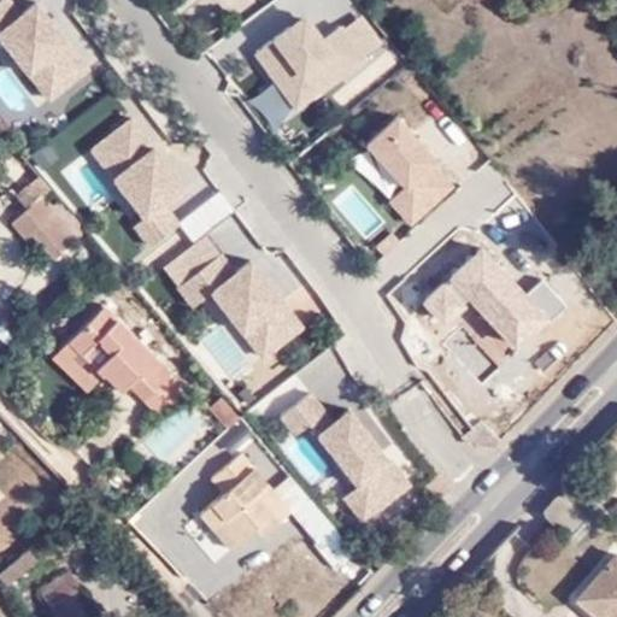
[(37,0),(22,13),(11,0),(0,0),(0,41),(51,109),(97,72),(37,0)]
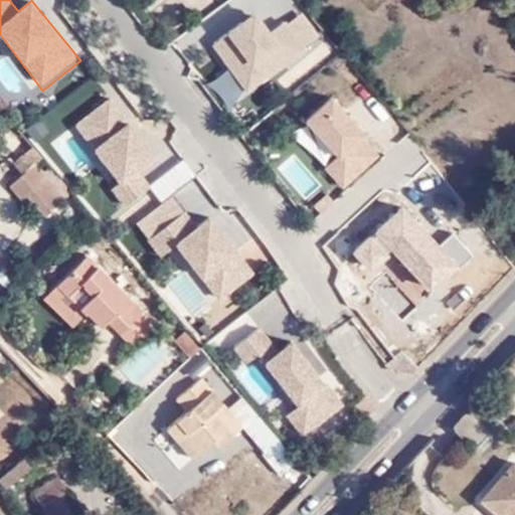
[(246,89),(310,44),(287,12),(273,22),(261,4),(211,39),(246,89)]
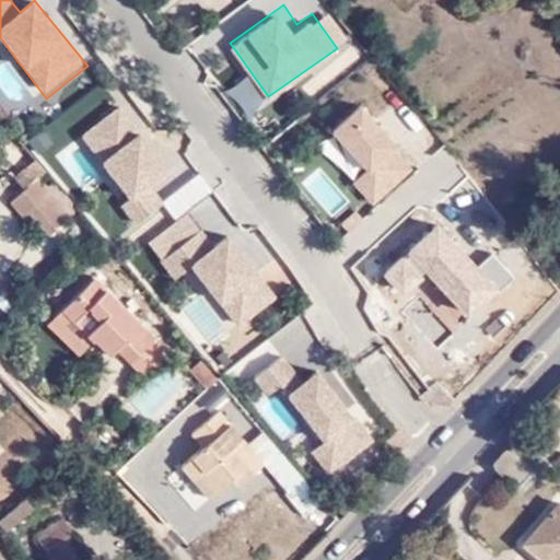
[(375,201),(420,160),(361,96),(331,124),(368,163),(352,177),(375,201)]
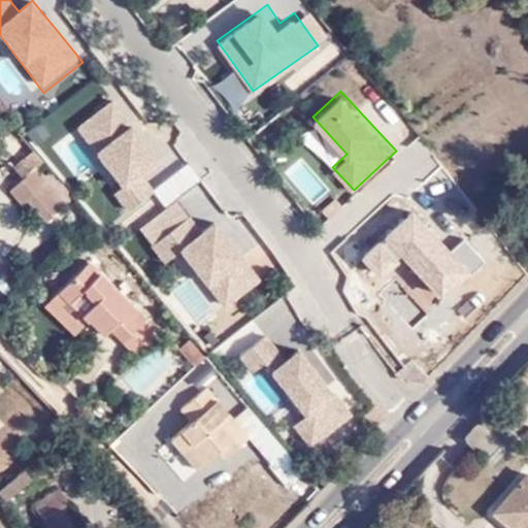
[(164,164),(113,98),(72,131),(119,190),(112,195),(129,216),(158,193),(146,178),(164,164)]
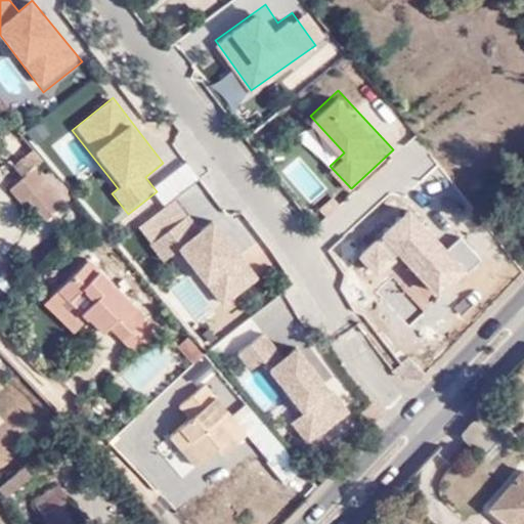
[(72,237),(90,221),(18,133),(3,145),(19,166),(10,174),(20,185),(6,198),(20,212),(26,208),(44,229),(56,219),(72,237)]
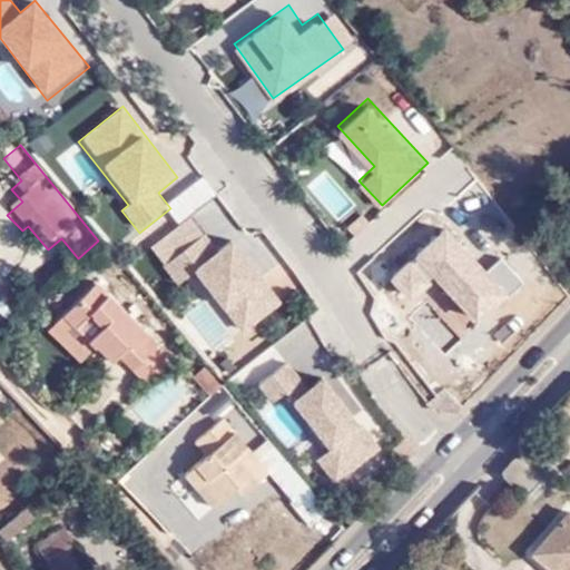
[(182,216),(218,192),(202,165),(165,189),(182,216)]
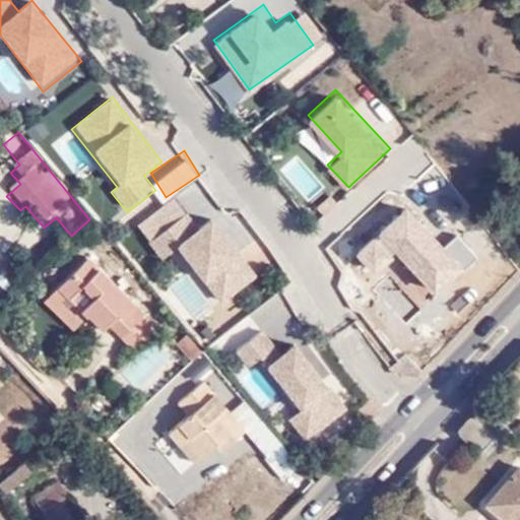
[(306,192),(316,183),(297,160),(286,170),(306,192)]
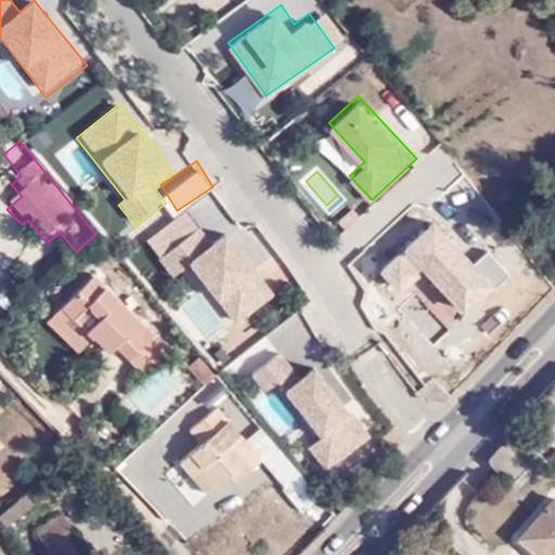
[(213,244),(185,209),(143,244),(172,280),(189,268),(235,327),(274,296),(227,232),(213,244)]
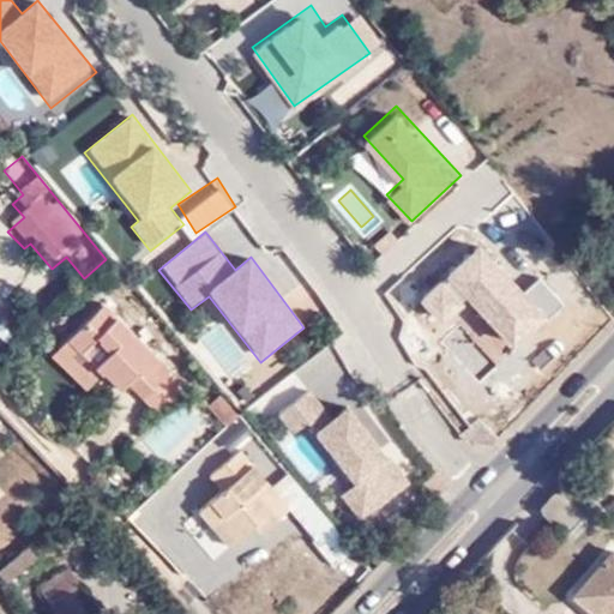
[(96,329),(112,315),(101,305),(86,319),(96,329)]
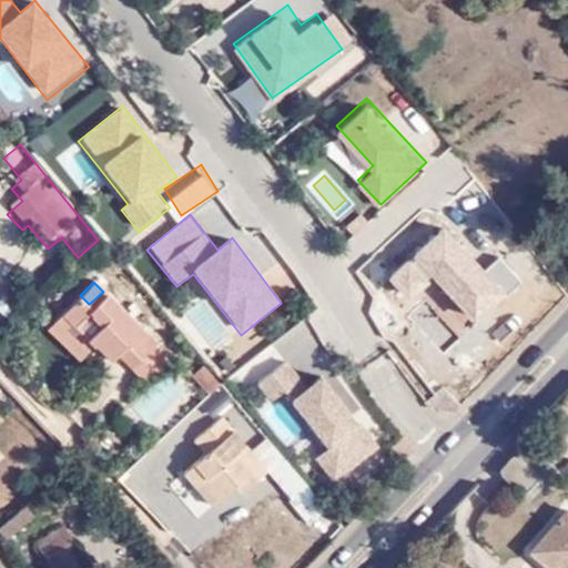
[(155,344),(103,292),(89,304),(80,295),(60,315),(92,346),(95,342),(115,361),(120,355),(134,367),(155,344)]
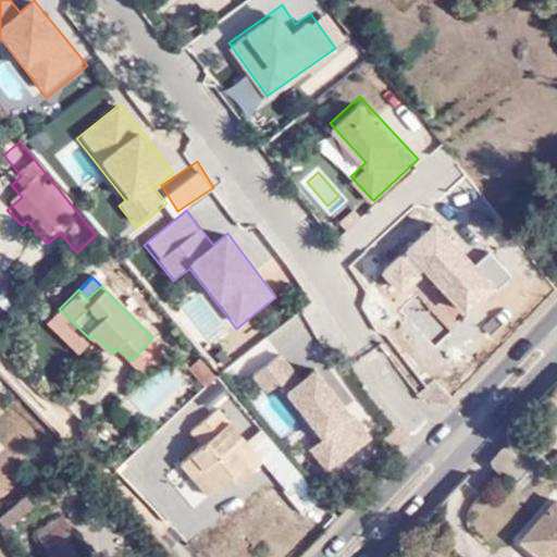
[(81,349),(90,339),(59,309),(50,319),(81,349)]
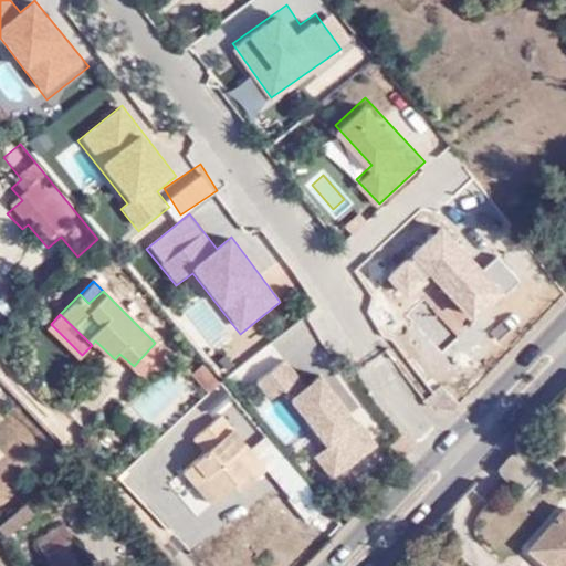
[(306,384),(286,358),(253,383),(275,410),(289,401),(322,448),(308,458),(328,484),(376,447),(323,373),(306,384)]
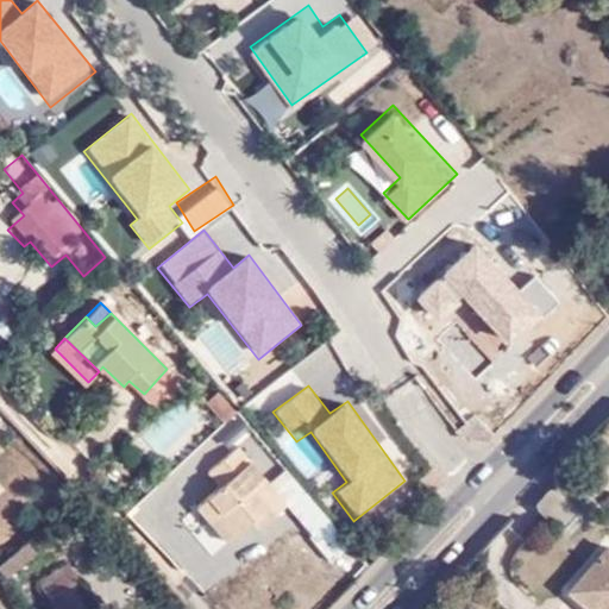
[(227,421),(238,410),(218,394),(208,402),(227,421)]
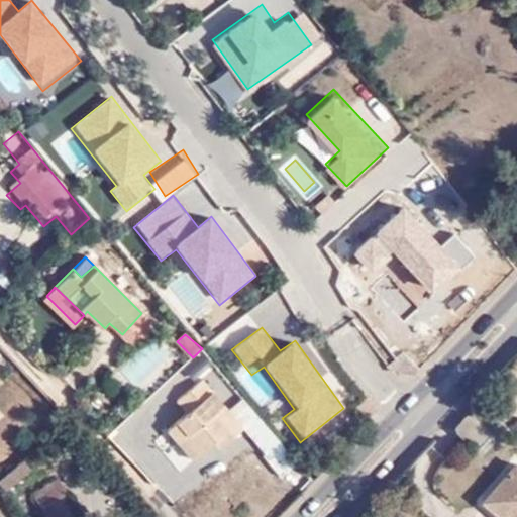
[(161,335),(121,371),(141,394),(181,358),(161,335)]
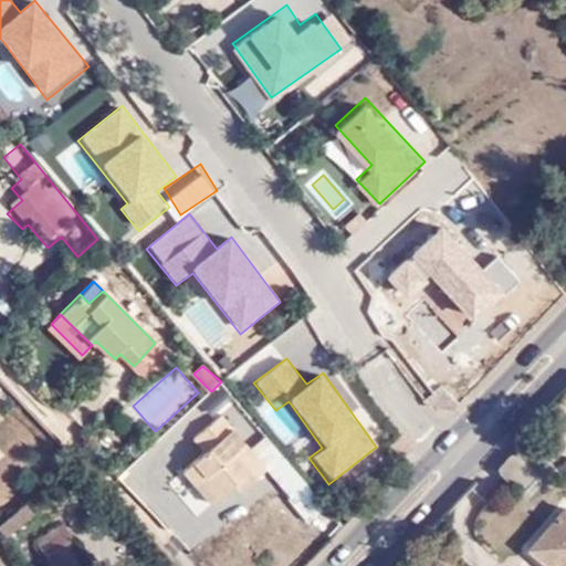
[(244,479),(250,485),(265,473),(222,419),(191,443),(209,464),(200,472),(203,475),(191,485),(208,506),(234,485),(244,479)]
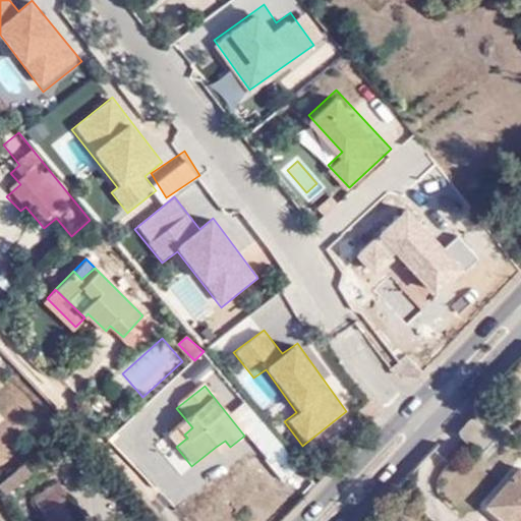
[(497,440),(474,419),(458,438),(479,458),(497,440)]
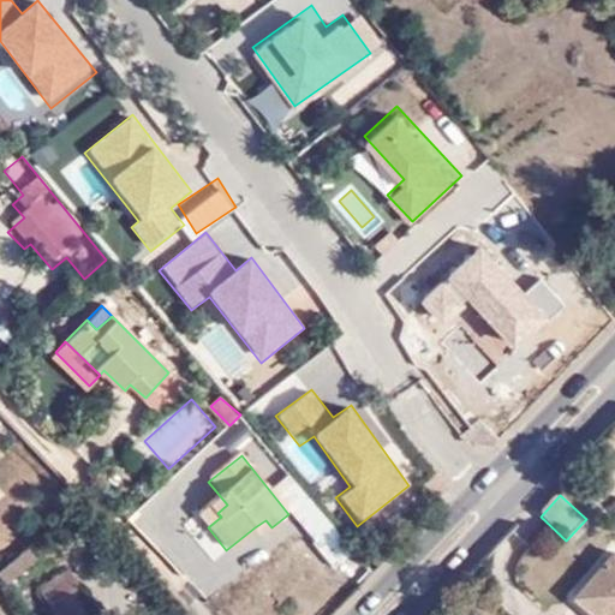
[(328,571),(352,550),(309,499),(288,515),(300,530),(297,533),(328,571)]
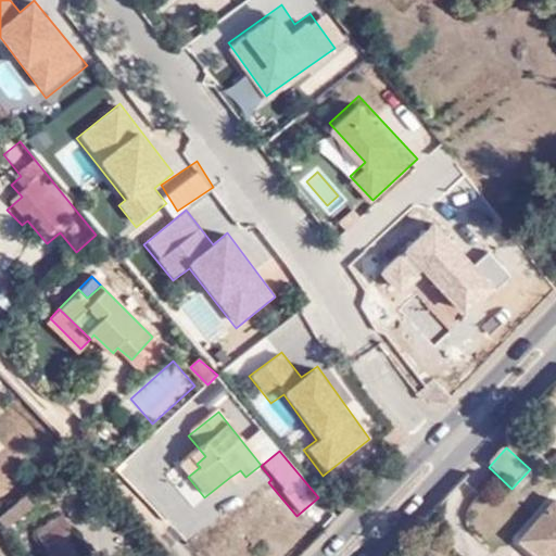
[(200,467),(197,464),(191,456),(179,465),(188,477),(200,467)]
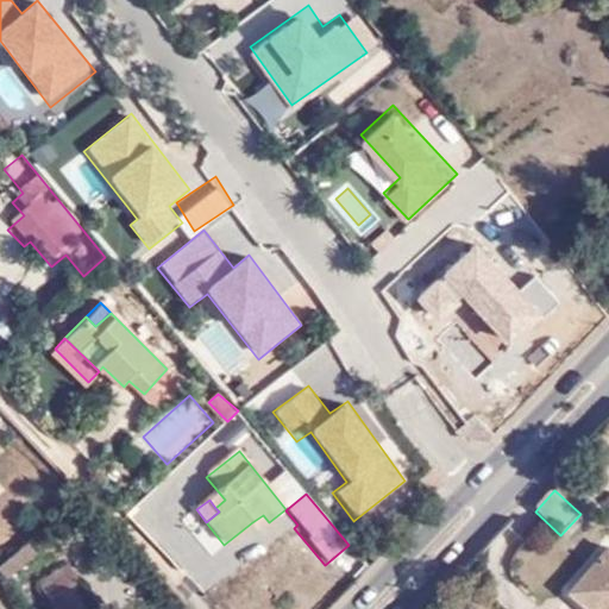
[(258,529),(269,522),(263,515),(252,522),(258,529)]
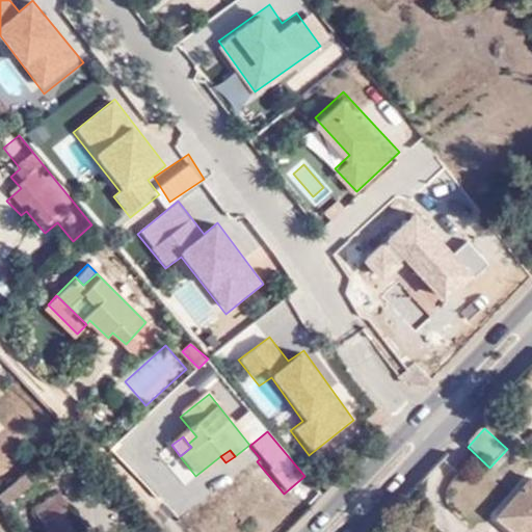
[(9,505),(33,485),(25,475),(2,495),(9,505)]
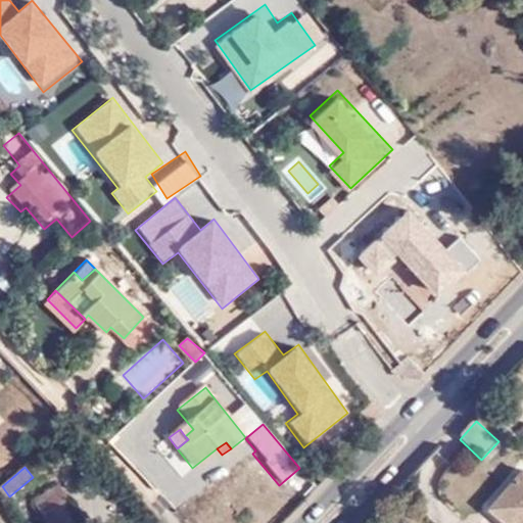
[(522,522),(522,477),(513,469),(478,505),(497,522),(522,522)]
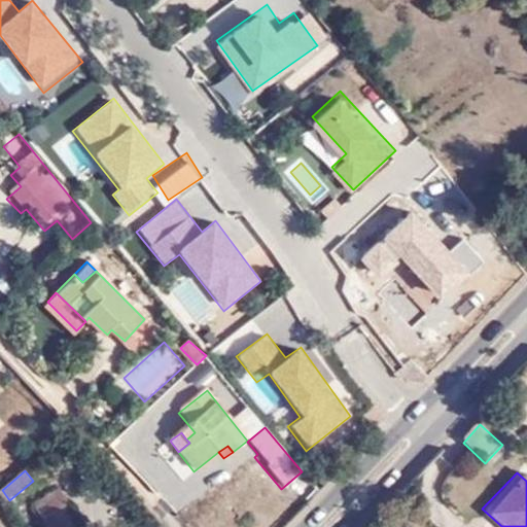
[(83,526),(59,488),(33,503),(49,526),(83,526)]
